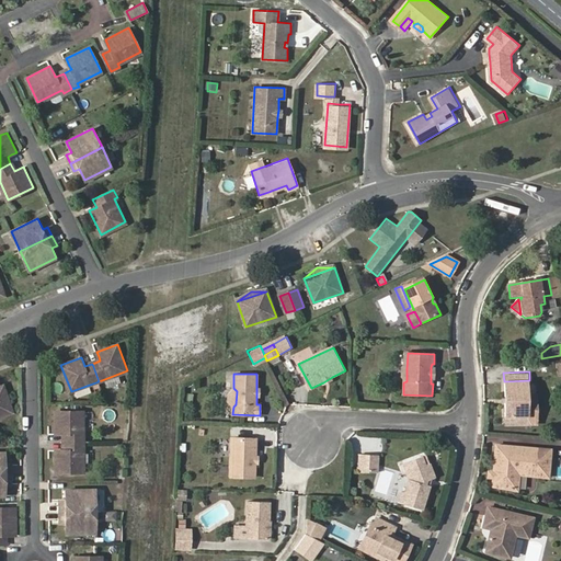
[(530,393),(529,380),(504,381),(505,396),(510,396),(511,403),(505,403),(506,416),(533,414),(530,393)]
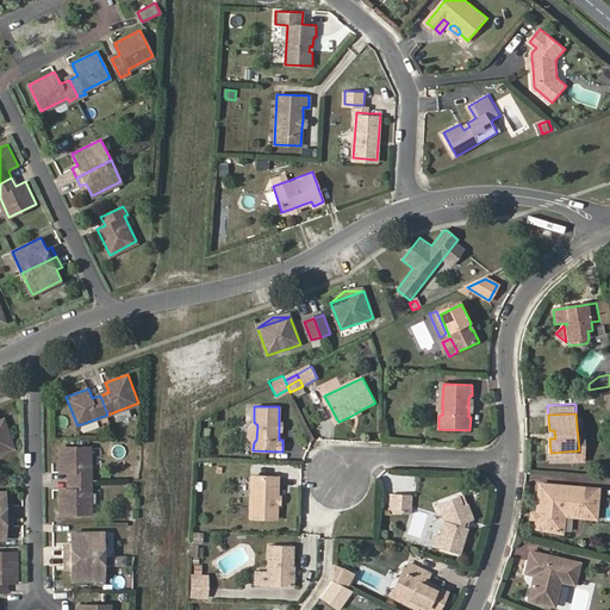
[(4,417),(0,418),(0,452),(16,447),(4,417)]
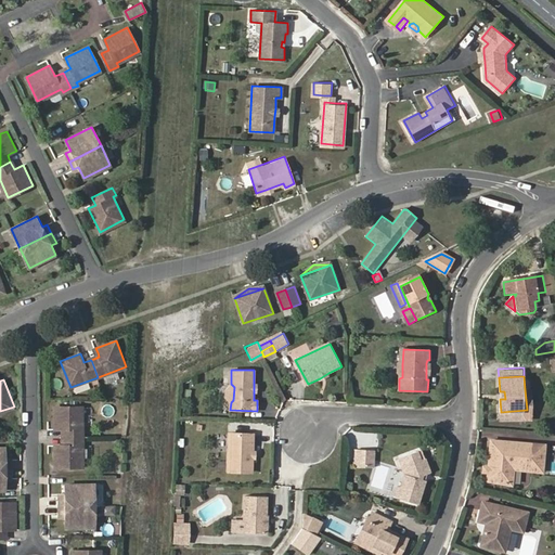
[(528,417),(537,416),(534,388),(525,389),(527,410),(528,417)]
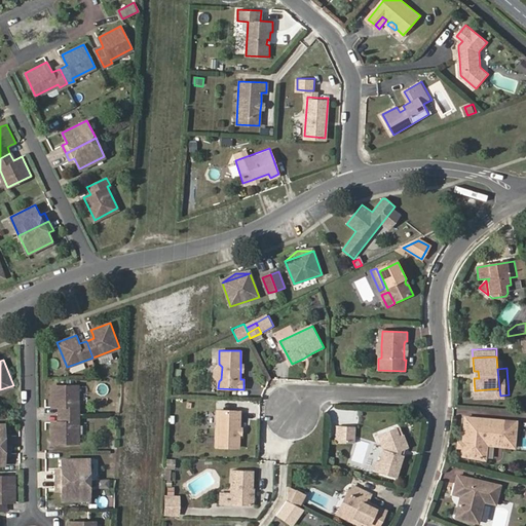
[(57,405),(62,405),(62,413),(78,413),(78,384),(52,384),(52,405),(57,405)]
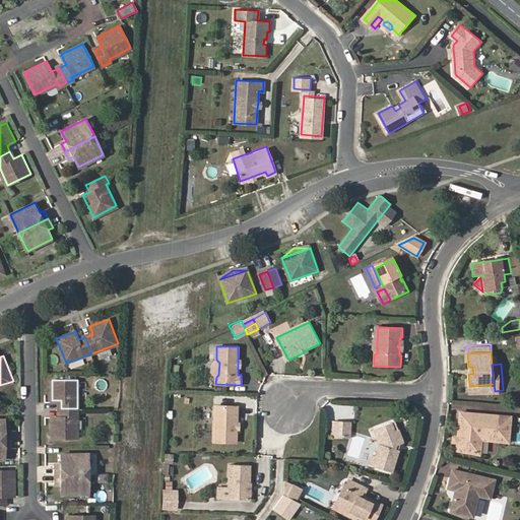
[(469,393),(495,391),(494,384),(469,386),(469,393)]
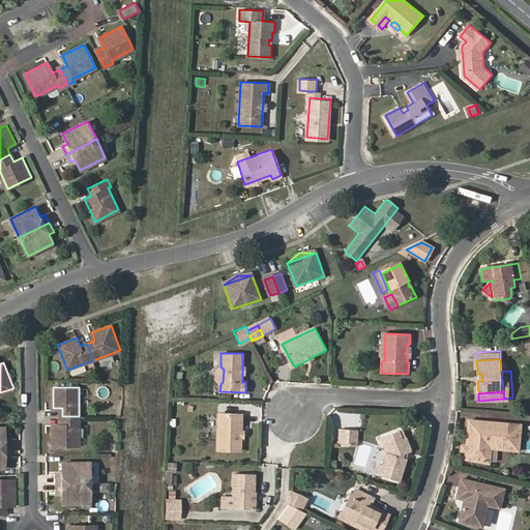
[(242,413),(219,412),(217,449),(240,450),(242,413)]
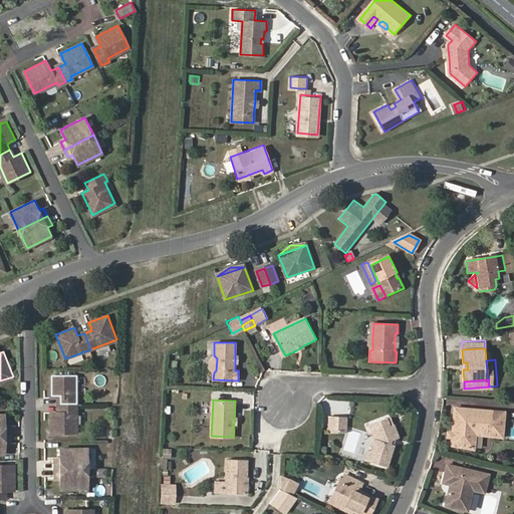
[(51,432),(77,432),(76,404),(60,404),(60,411),(56,411),(51,411),(51,432)]
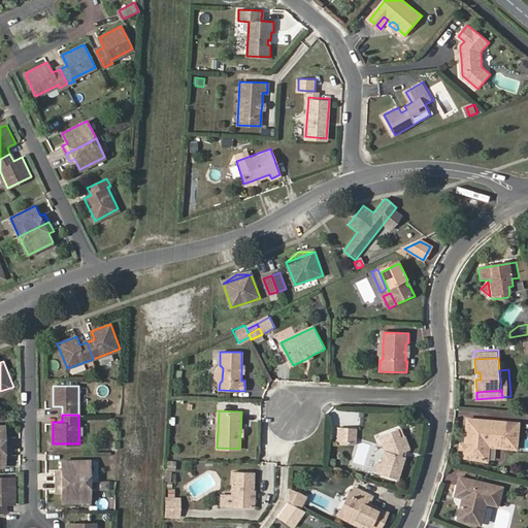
[(519,424),(468,418),(464,456),(487,459),(489,447),(517,450),(519,424)]
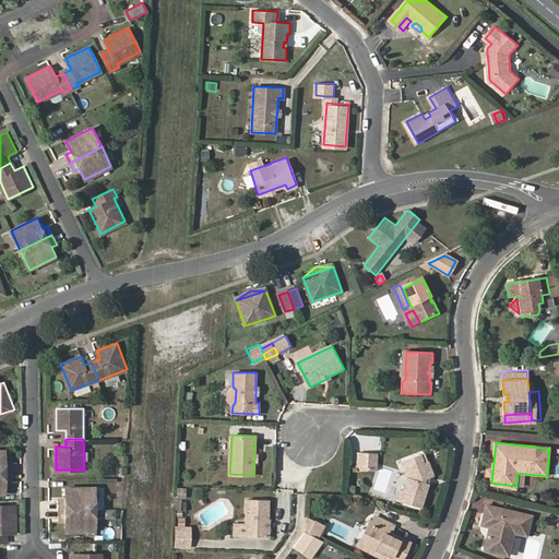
[(6,450),(0,449),(0,471),(11,472),(11,462),(7,462),(6,450)]
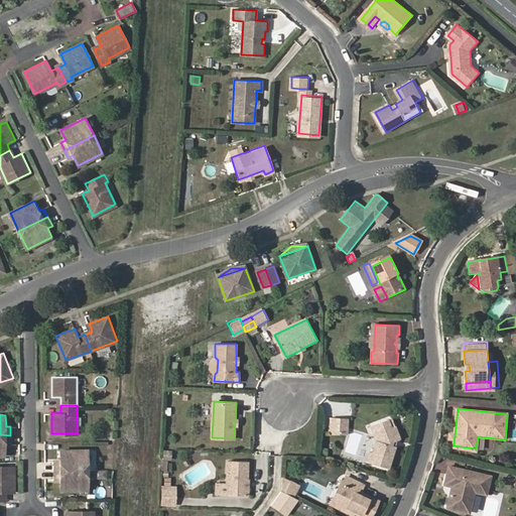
[(340,416),(331,416),(330,432),(339,433),(340,416)]
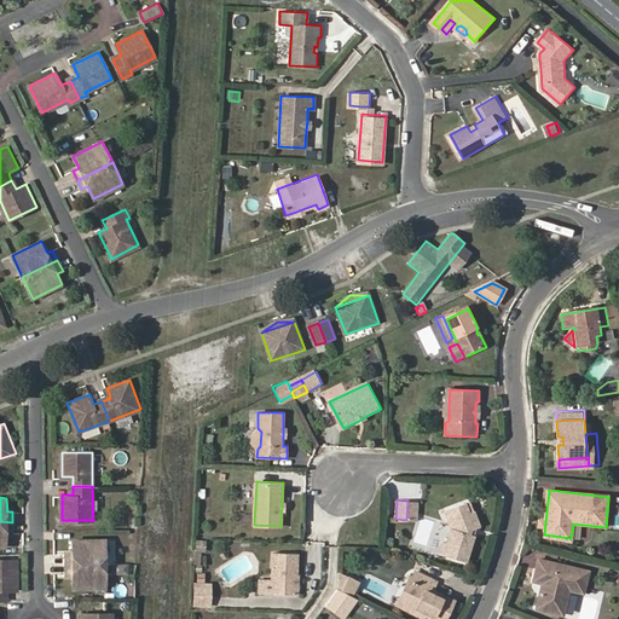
[(406,520),(416,520),(417,499),(408,499),(406,520)]
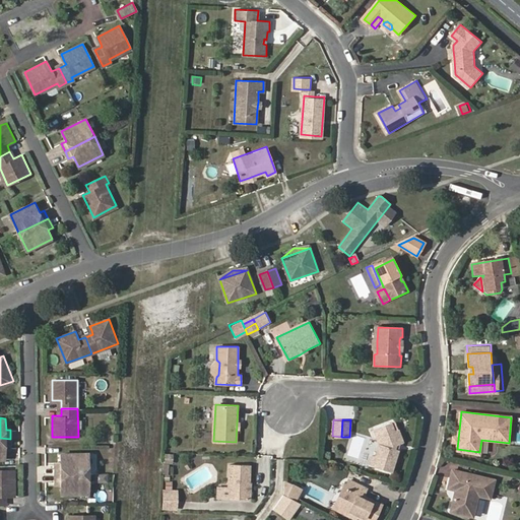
[(374,427),(380,443),(376,455),(379,456),(376,466),(391,472),(399,448),(396,447),(396,445),(403,442),(398,428),(394,430),(390,420),(374,427)]
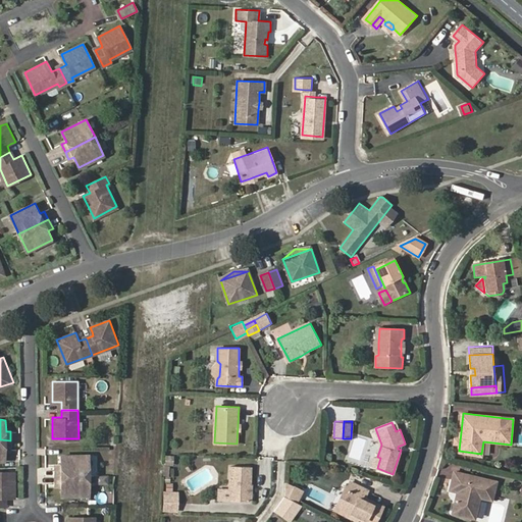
[(5,449),(11,449),(10,440),(0,439),(0,460),(5,460),(5,449)]
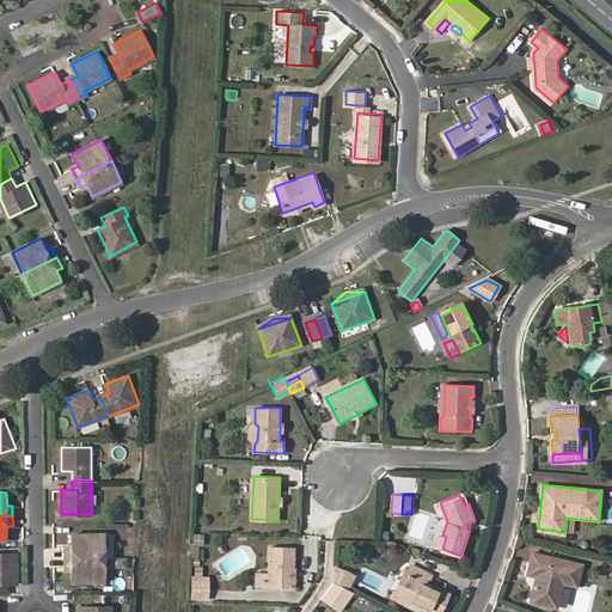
[(73,546),(67,546),(67,557),(104,557),(104,533),(73,533),(73,546)]
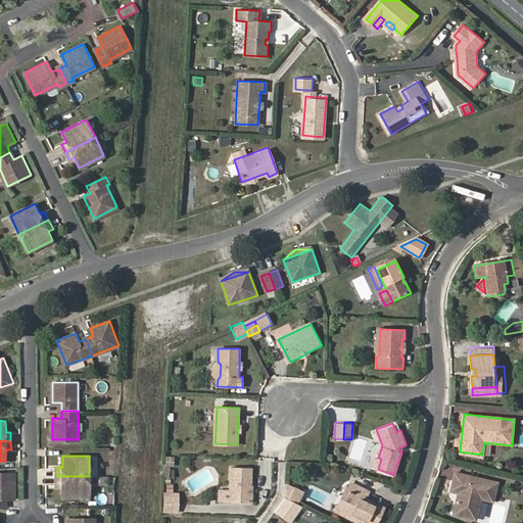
[(375,457),(372,468),(378,469),(381,459),(378,458),(375,457)]
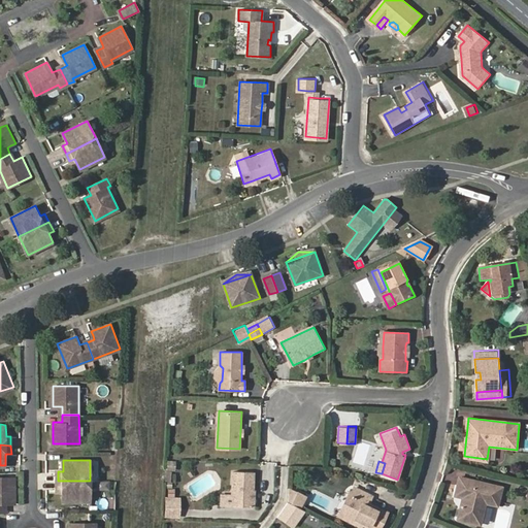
[(254,472),(234,471),(233,507),(253,508),(254,490),(254,472)]
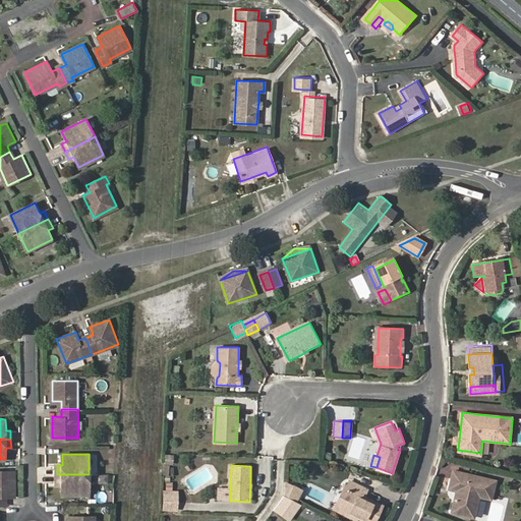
[(0,504),(4,505),(4,496),(8,495),(15,495),(14,470),(0,470),(0,504)]
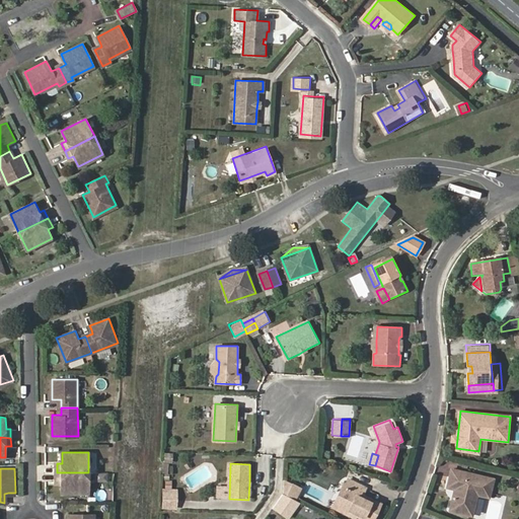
[(491,497),(496,477),(453,468),(449,487),(457,489),(457,491),(459,491),(458,496),(455,497),(452,510),(474,516),(480,495),(491,497)]
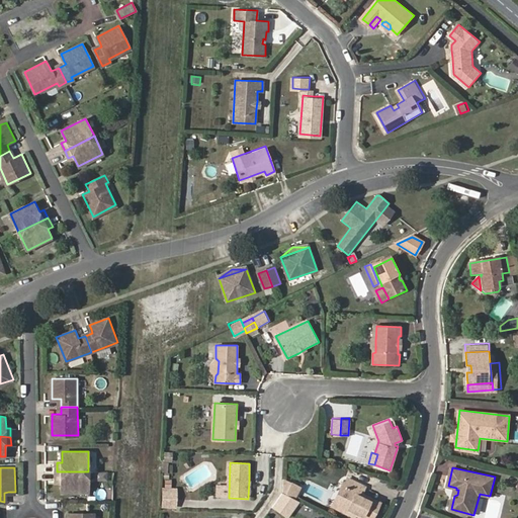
[(62,491),(88,491),(88,471),(57,471),(57,480),(62,480),(62,491)]
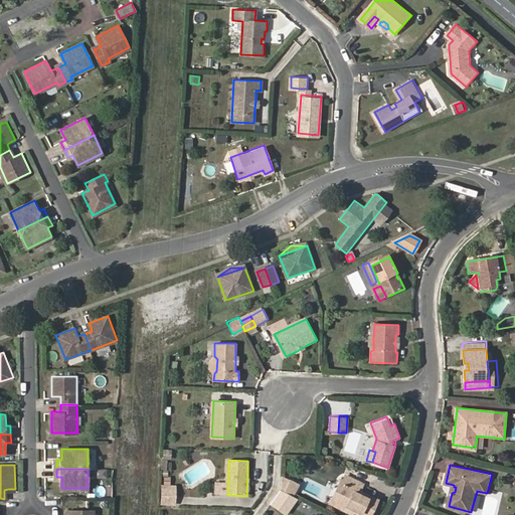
[(343,484),(345,485),(337,502),(354,511),(360,514),(369,514),(377,499),(359,491),(363,483),(347,476),(343,484)]
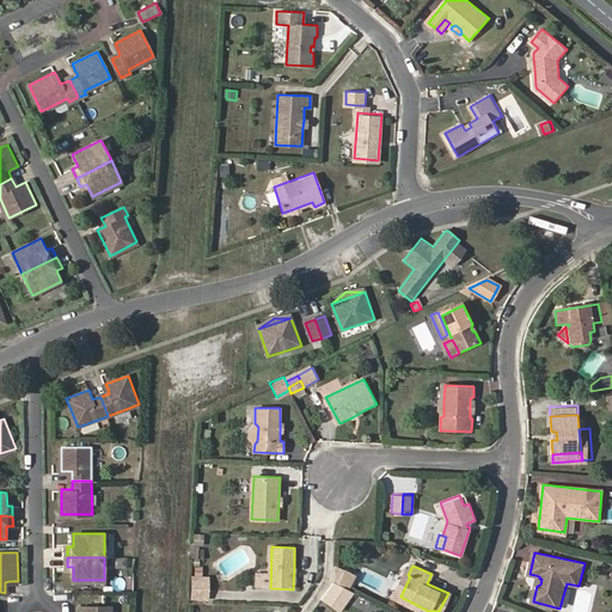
[(354,574),(344,569),(337,583),(347,588),(354,574)]
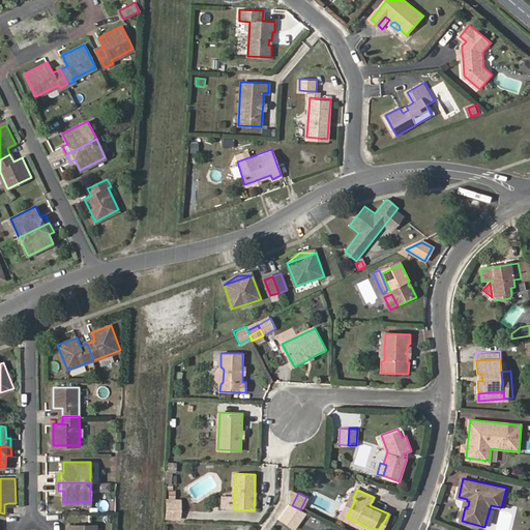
[(340,517),(362,529),(364,526),(347,517),(355,499),(353,498),(349,496),(340,517)]
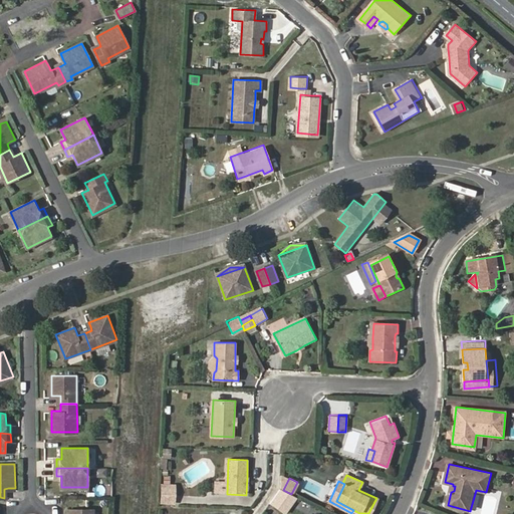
[(177,494),(163,494),(162,503),(177,503),(177,494)]
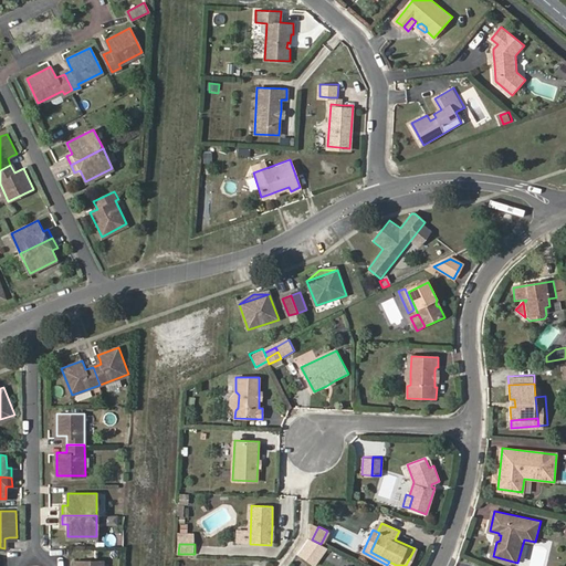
[(317,565),(321,565),(325,561),(314,553),(308,559),(317,565)]
